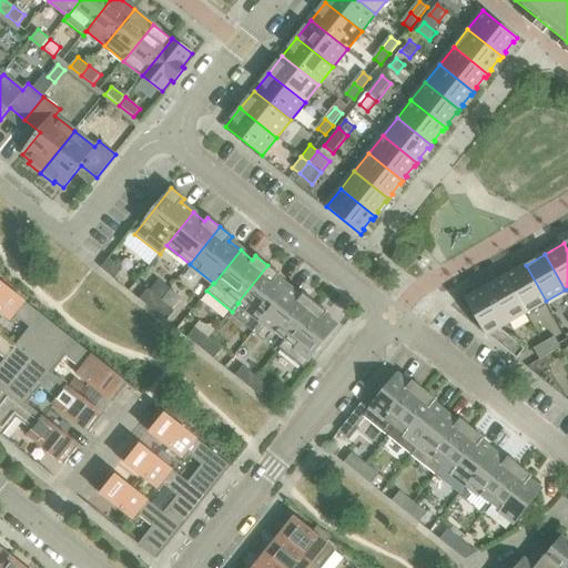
[(100,269),(113,279),(121,270),(108,259),(100,269)]
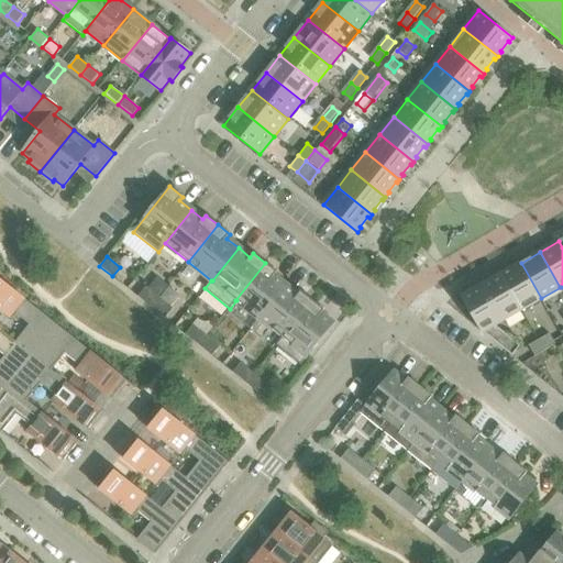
[(277,272),(265,263),(235,300),(236,300),(260,319),(286,286),(274,276),(277,272)]
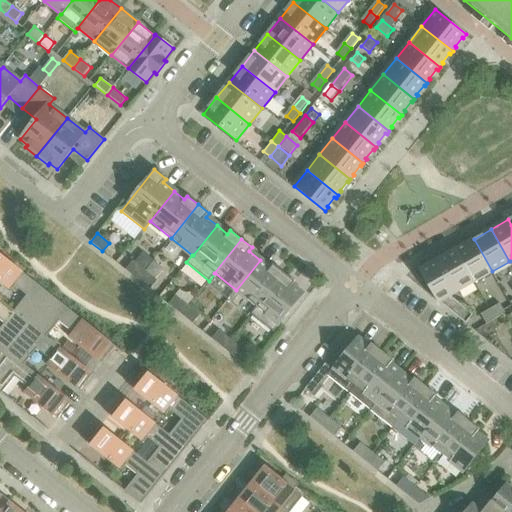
[(456,249),(475,281),(492,271),(474,239),(456,249)]
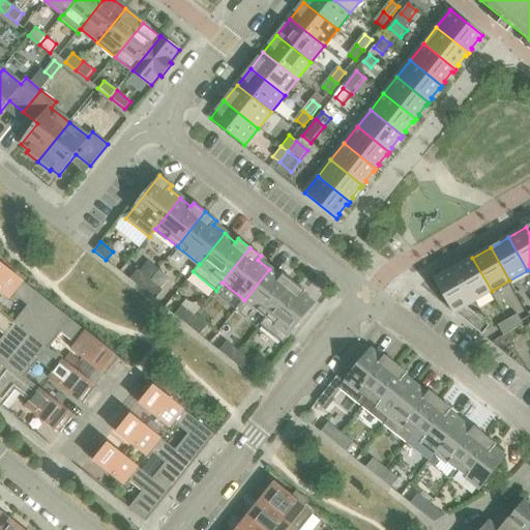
[(454,268),(473,301),(492,291),(472,258),(454,268)]
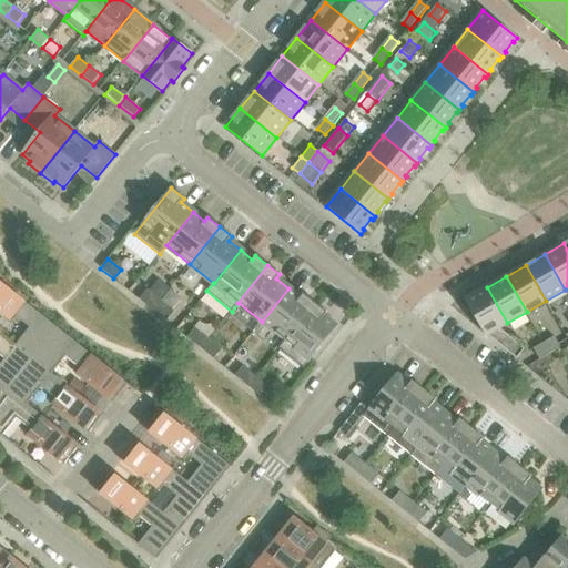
[(30,327),(17,345),(16,346),(33,361),(59,328),(0,281),(0,313),(12,323),(17,317),(30,327)]
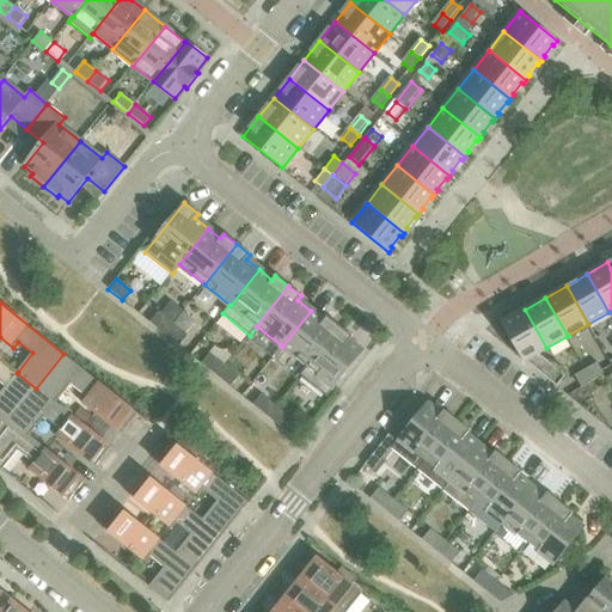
[(537,353),(546,348),(525,310),(501,324),(524,361),(557,387),(565,377),(537,353)]
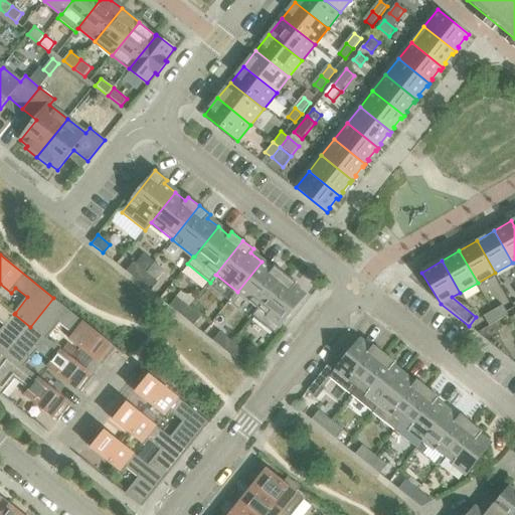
[(126,271),(139,281),(146,273),(133,262),(126,271)]
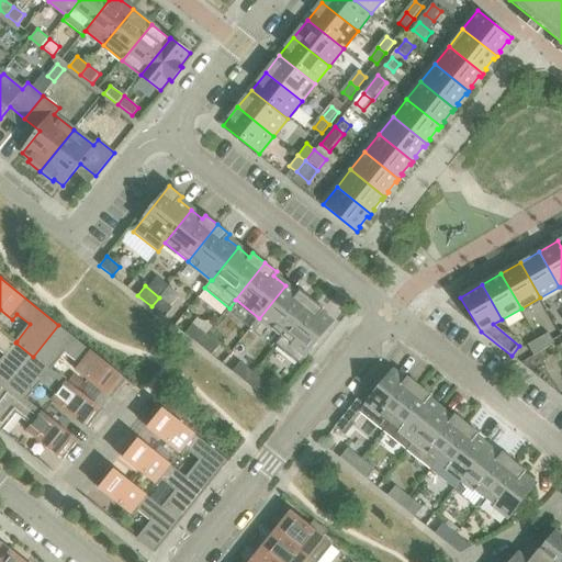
[(296,294),(285,285),(259,318),(282,337),(312,300),(300,291),(296,294)]
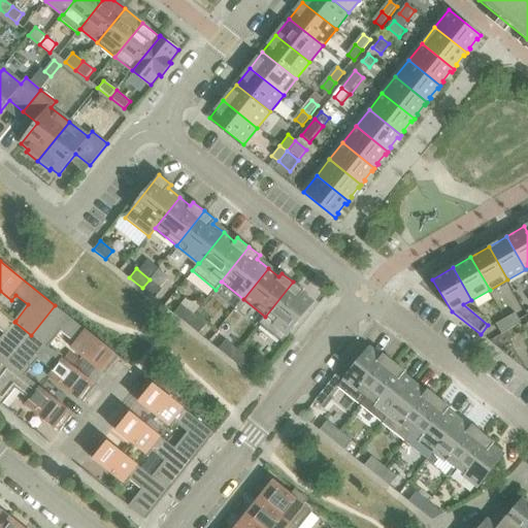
[(161,289),(150,279),(142,288),(154,297),(161,289)]
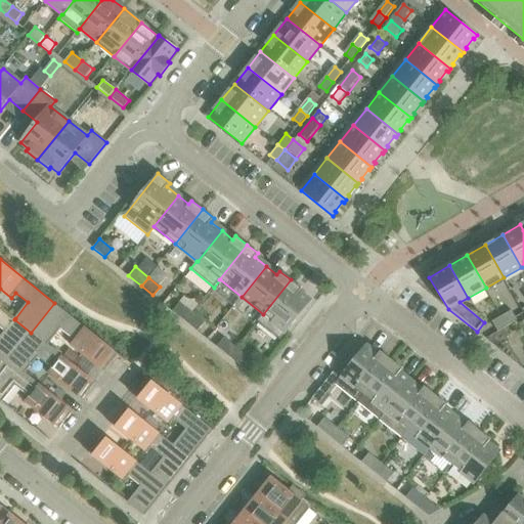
[(302,289),(291,279),(263,314),(257,321),(280,340),(311,302),(299,293),(302,289)]
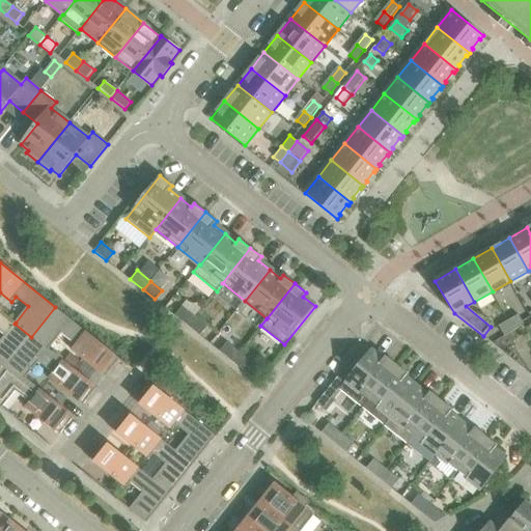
[(188,326),(195,316),(201,309),(189,300),(175,315),(188,326)]
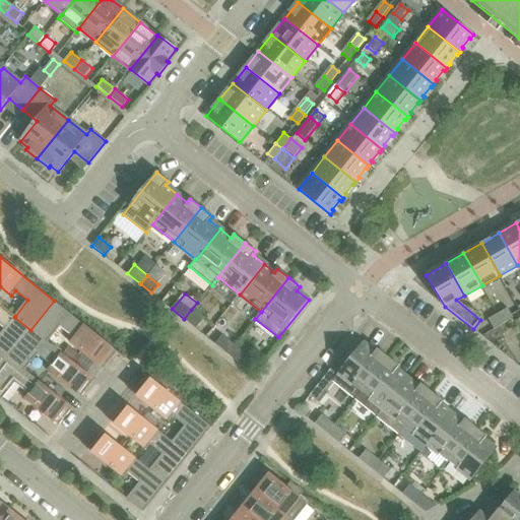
[(47,342),(48,342),(60,326),(71,336),(68,341),(104,370),(117,352),(125,360),(126,359),(54,301),(30,330),(47,342)]
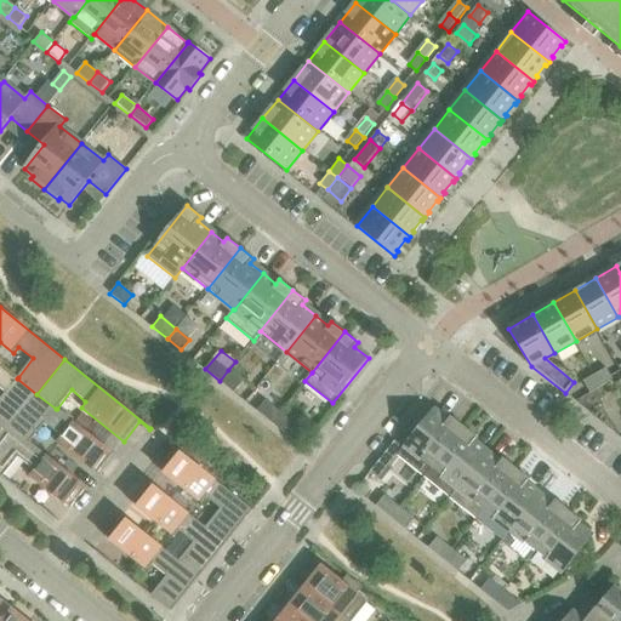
[(0,387),(6,392),(0,399),(0,419),(10,427),(36,394),(17,379),(18,377),(0,363),(0,387)]
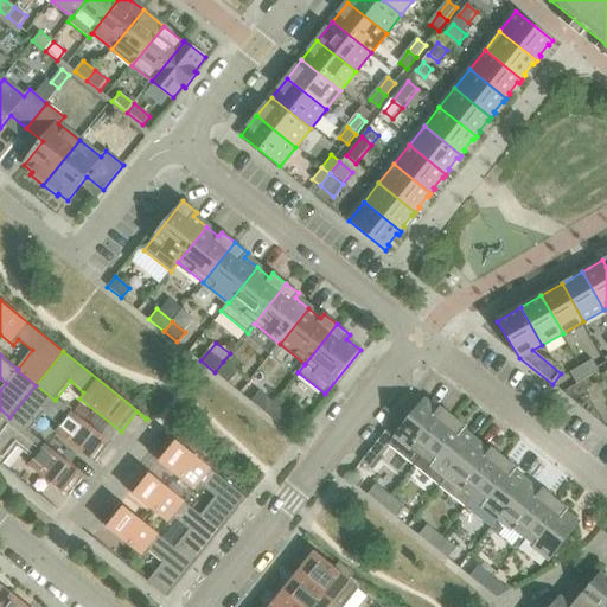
[(593,360),(581,366),(588,378),(599,371),(593,360)]
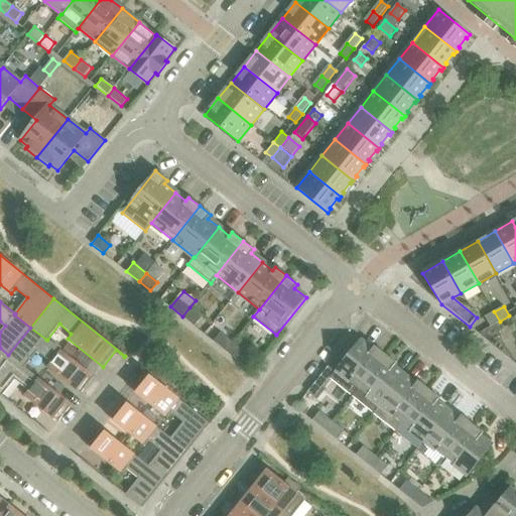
[(201,316),(189,307),(182,316),(195,326),(201,316)]
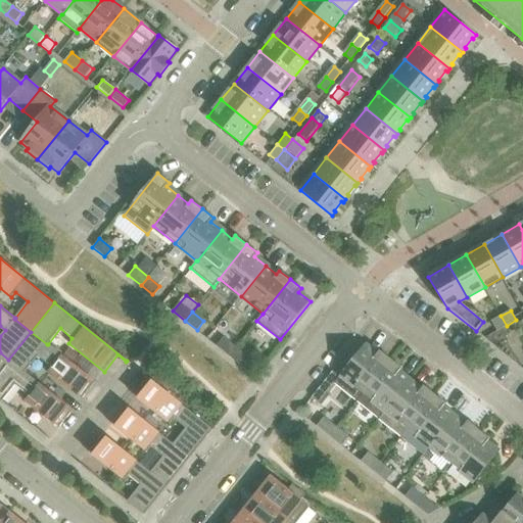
[(491,321),(496,331),(507,326),(501,316),(491,321)]
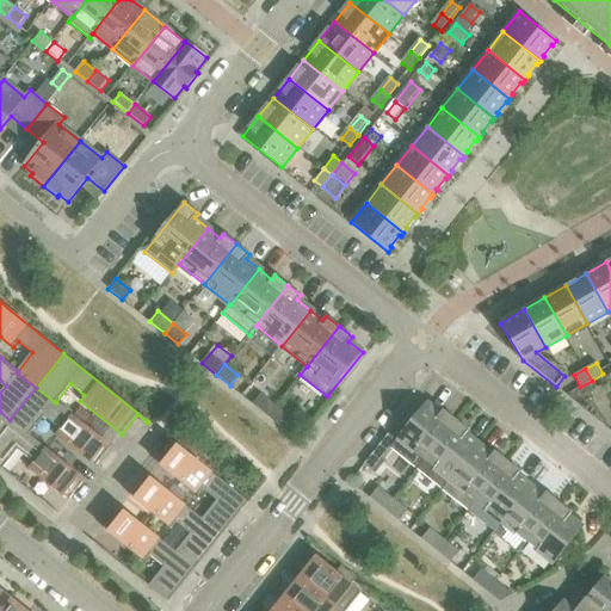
[(112,446),(56,402),(55,402),(36,388),(10,420),(29,436),(30,434),(44,417),(57,427),(53,433),(96,467),(112,446)]
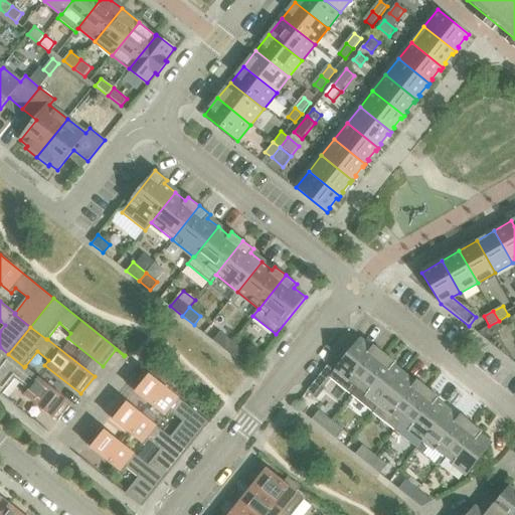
[(212,340),(225,350),(232,342),(219,331),(212,340)]
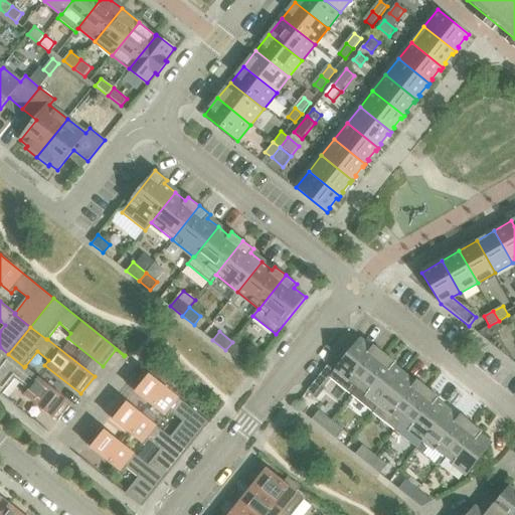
[(359,340),(329,377),(352,395),(385,354),(374,345),(371,349),(359,340)]
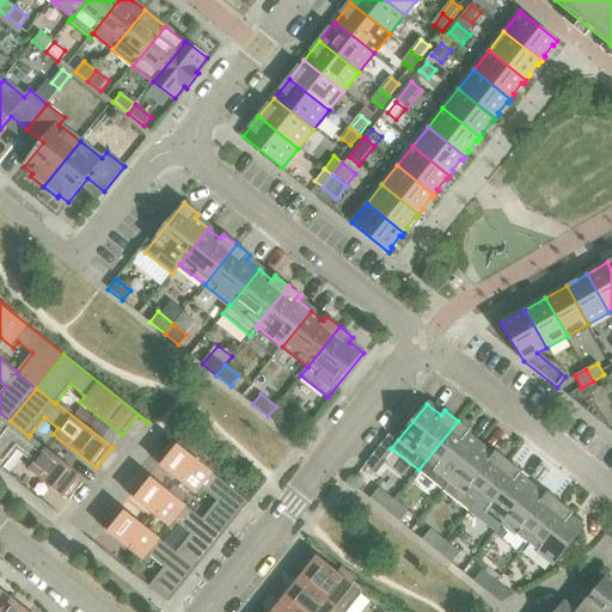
[(291,417),(276,407),(268,416),(282,427),(291,417)]
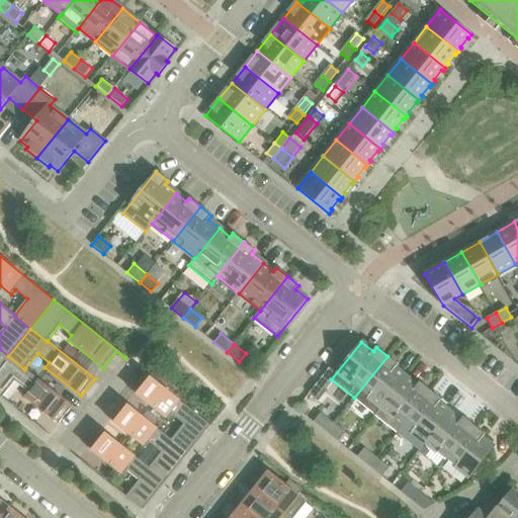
[(0,366),(8,356),(0,349),(0,366)]
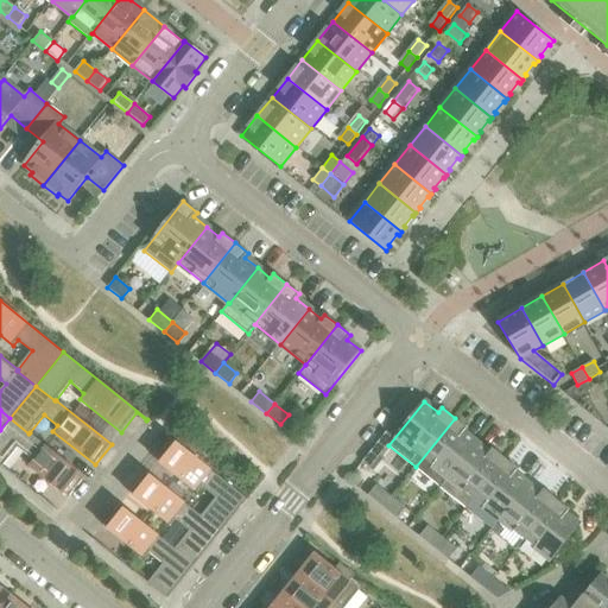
[(62,458),(30,432),(29,434),(10,418),(0,430),(0,466),(57,512),(58,511),(2,466),(18,448),(31,458),(26,464),(69,498),(84,477),(70,466),(62,458)]
